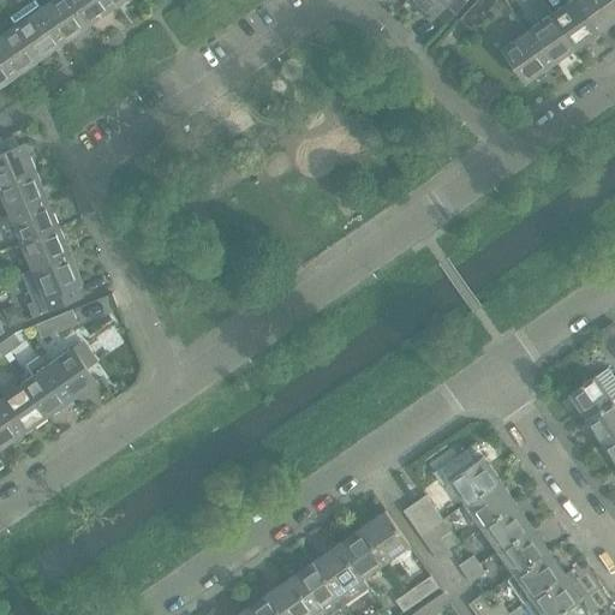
[(65,43),(89,25),(71,0),(53,0),(41,10),(65,43)]
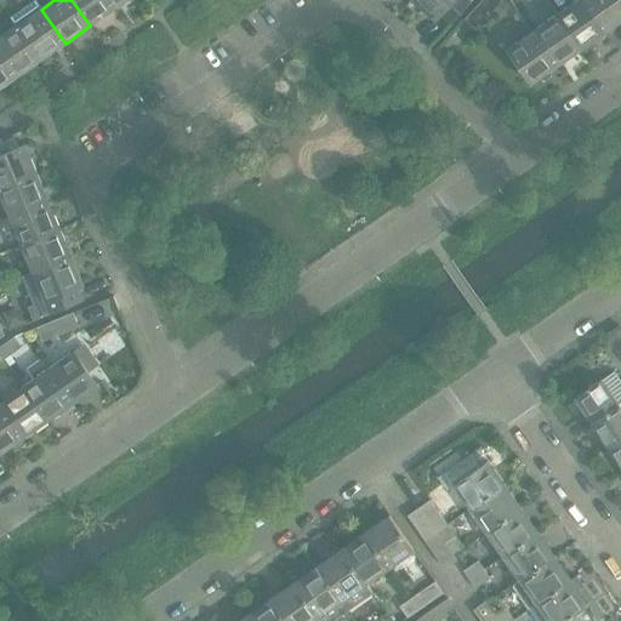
[(72,0),(90,26),(115,9),(109,0),(72,0)]
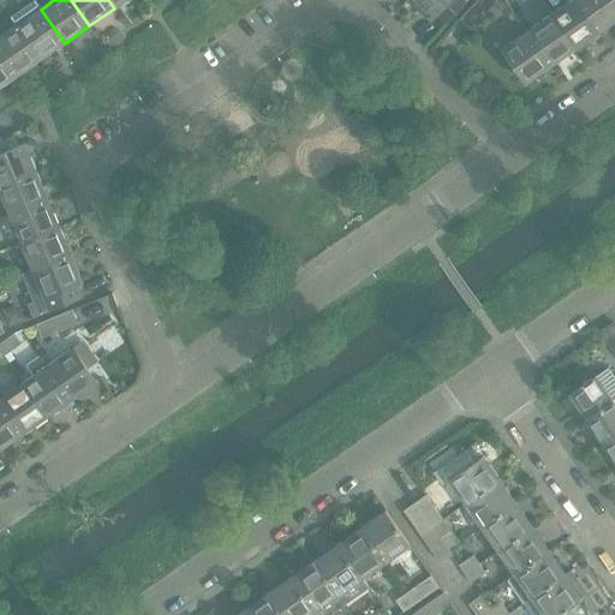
[(411,0),(433,19),(436,16),(447,25),(457,16),(470,0),(411,0)]
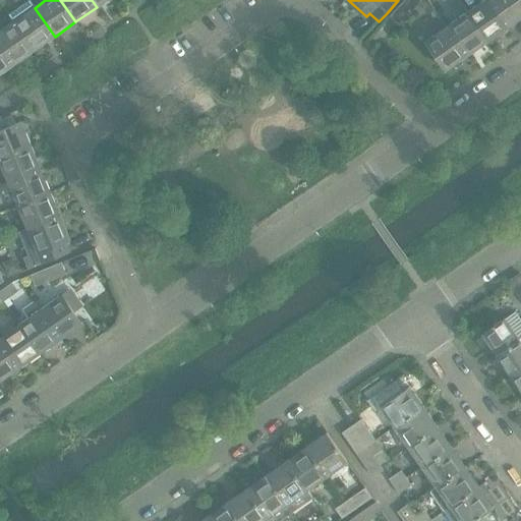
[(423,1),(422,0),(406,0),(391,17),(401,25),(423,1)]
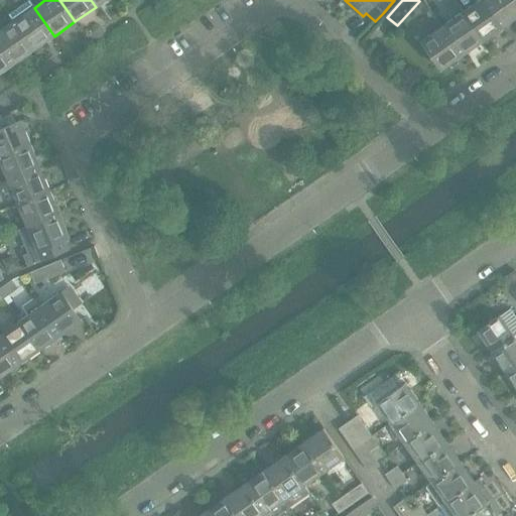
[(484,40),(505,26),(487,0),(480,0),(464,12),(484,40)]
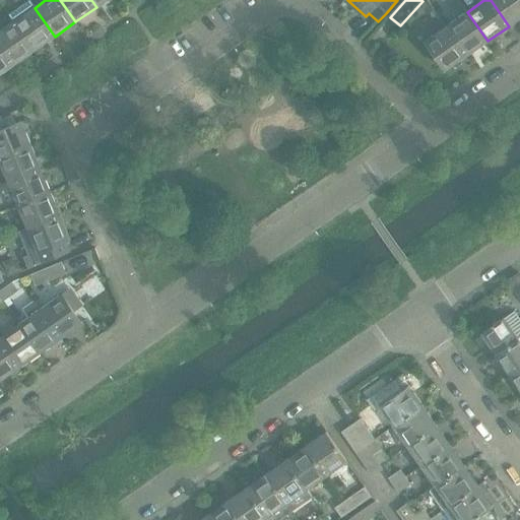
[(519,1),(519,0),(491,0),(509,26),(519,18),(519,1)]
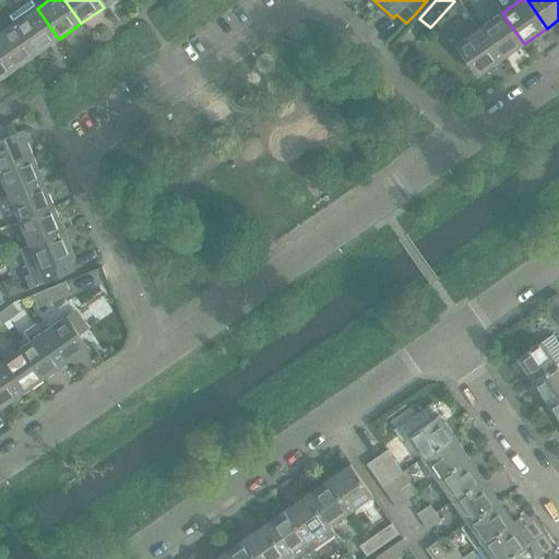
[(37,54),(59,39),(37,9),(33,2),(11,16),(15,23),(37,54)]
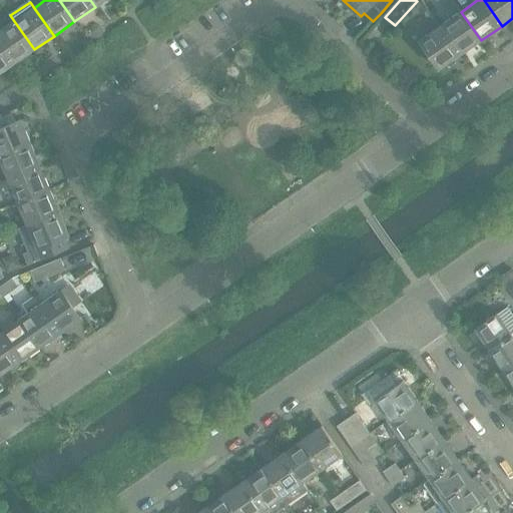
[(460,55),(481,40),(461,12),(440,26),(460,55)]
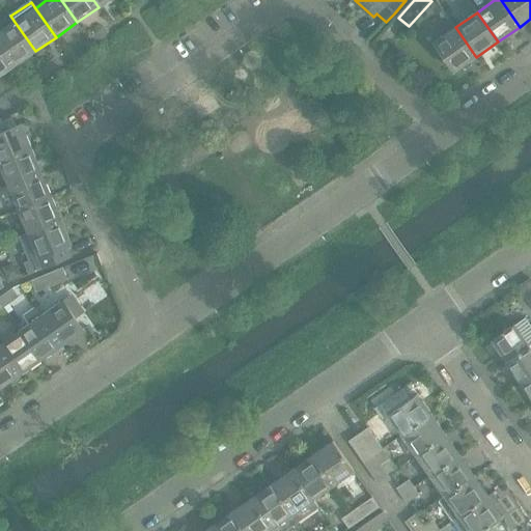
[(0,45),(15,65),(35,51),(15,22),(0,32),(0,45)]
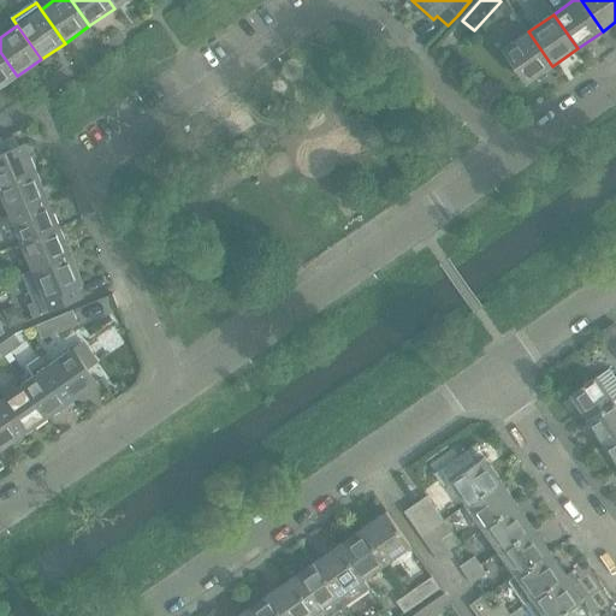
[(515,41),(504,48),(528,83),(552,66),(525,25),(514,33),(514,40),(515,41)]
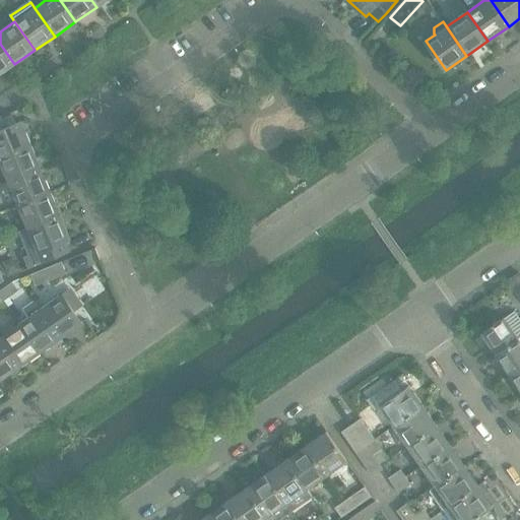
[(0,73),(14,64),(0,44),(0,73)]
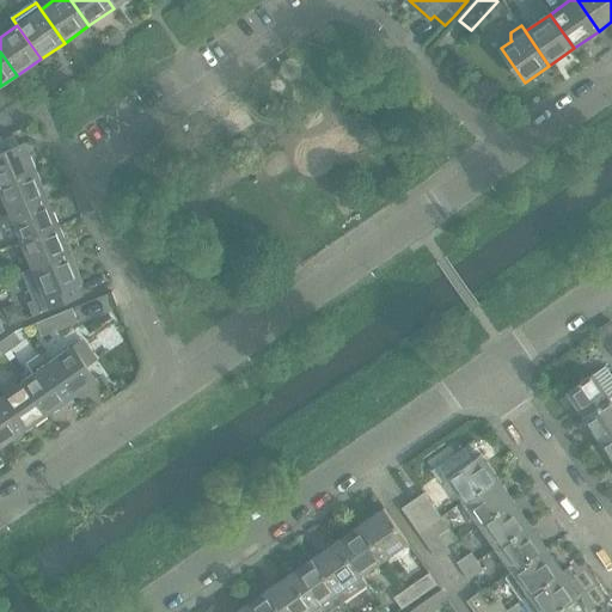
[(0,183),(1,185),(38,171),(28,142),(10,150),(4,136),(0,138),(0,183)]
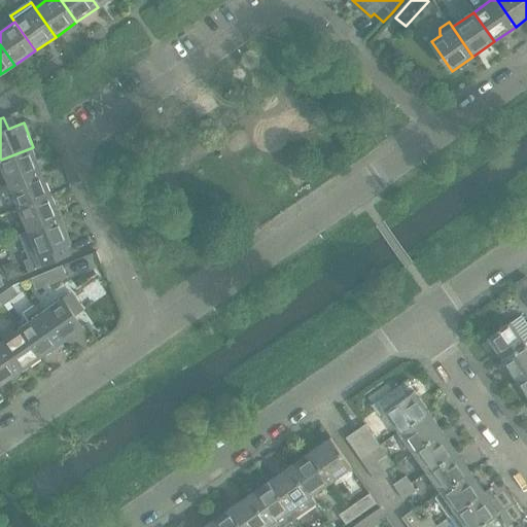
[(10,184),(43,171),(33,147),(1,160),(10,184)]
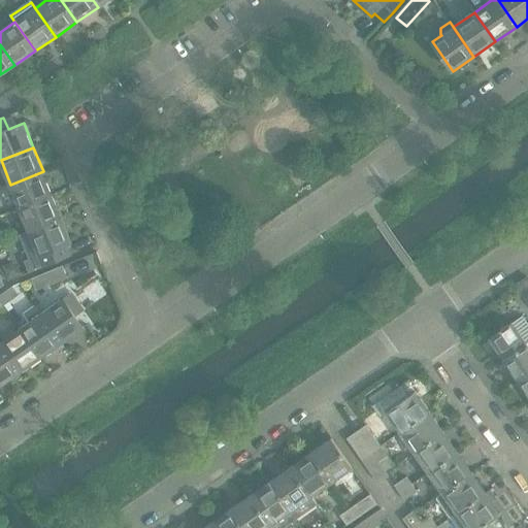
[(20,208),(53,195),(43,171),(10,185),(20,208)]
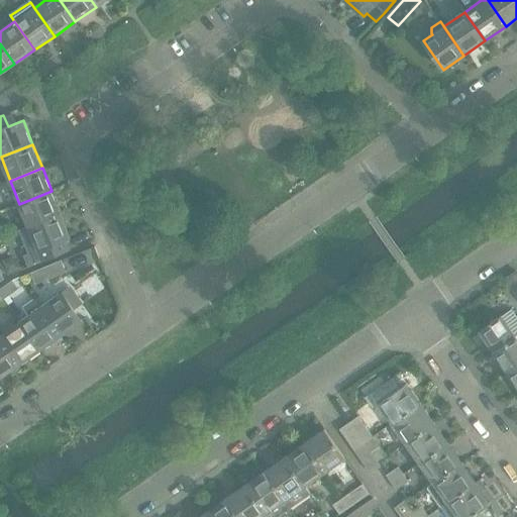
[(29,227),(61,214),(52,191),(19,204),(29,227)]
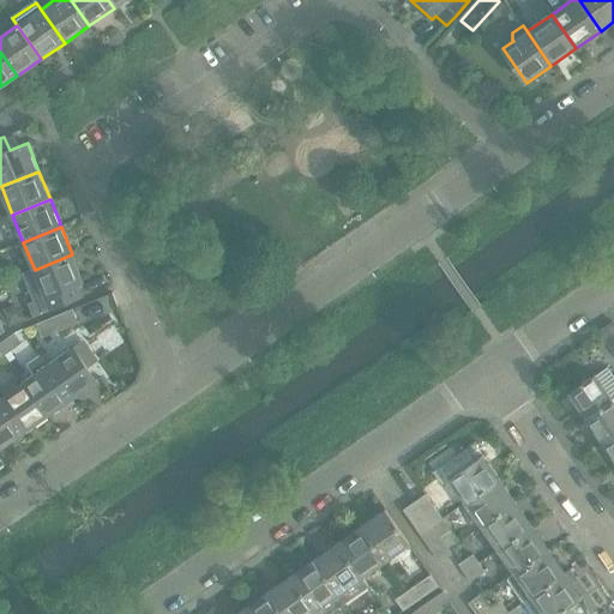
[(22,275),(32,302),(29,304),(34,317),(84,298),(78,283),(84,282),(72,254),(35,270),(22,275)]
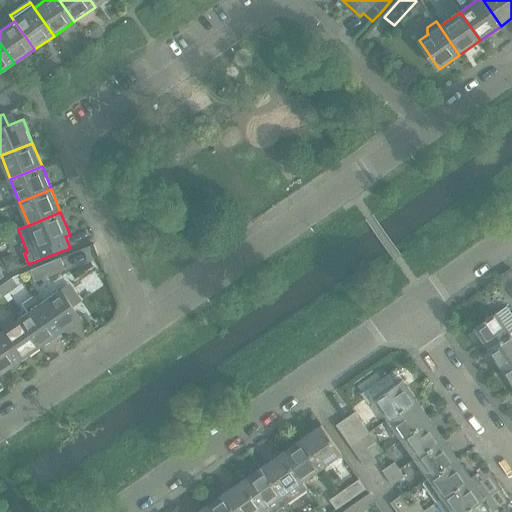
[(12,255),(0,260),(0,261),(8,272),(17,269),(12,255)]
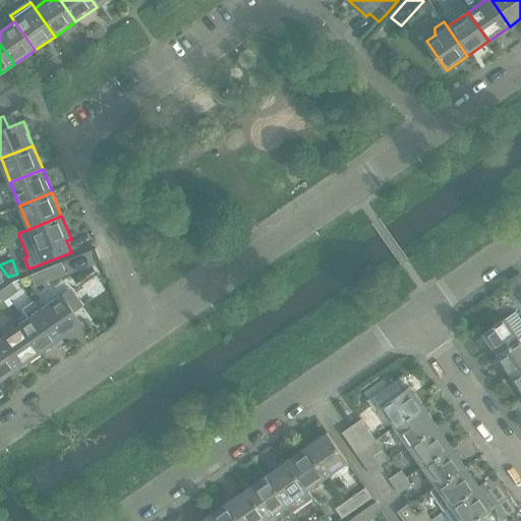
[(36,287),(67,275),(62,263),(31,276),(36,287)]
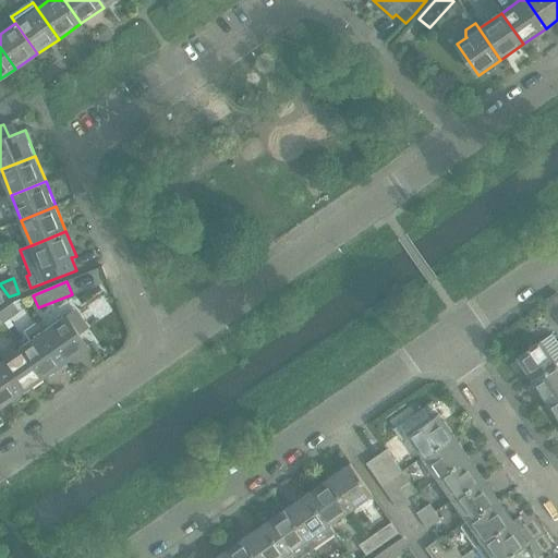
[(0,312),(0,316),(4,323),(20,312),(13,303),(0,312)]
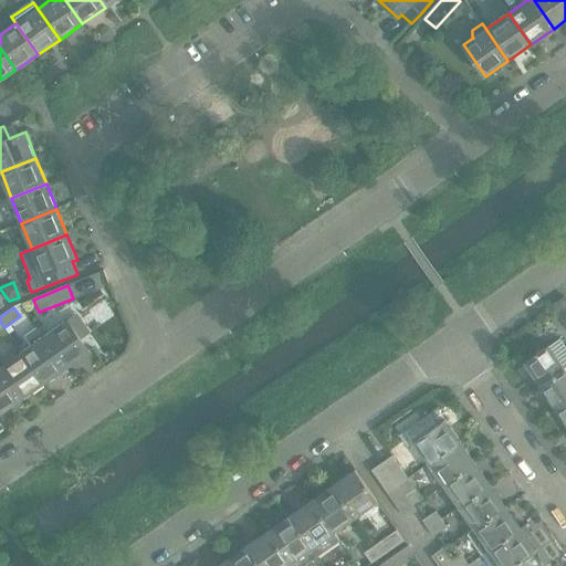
[(44,336),(69,371),(70,371),(66,368),(90,352),(67,320),(44,336)]
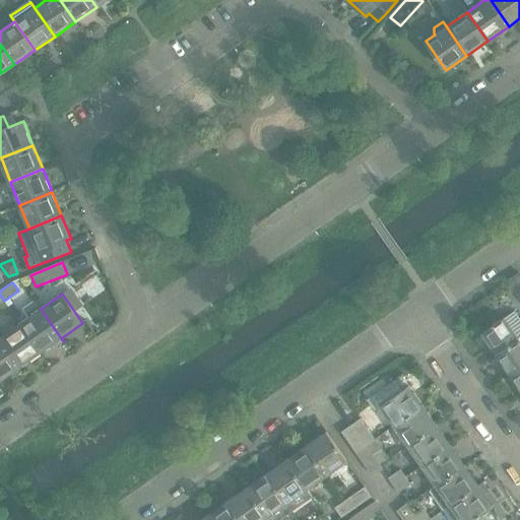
[(63,341),(41,309),(35,300),(22,309),(28,318),(20,324),(40,352),(52,344),(54,348),(63,341)]
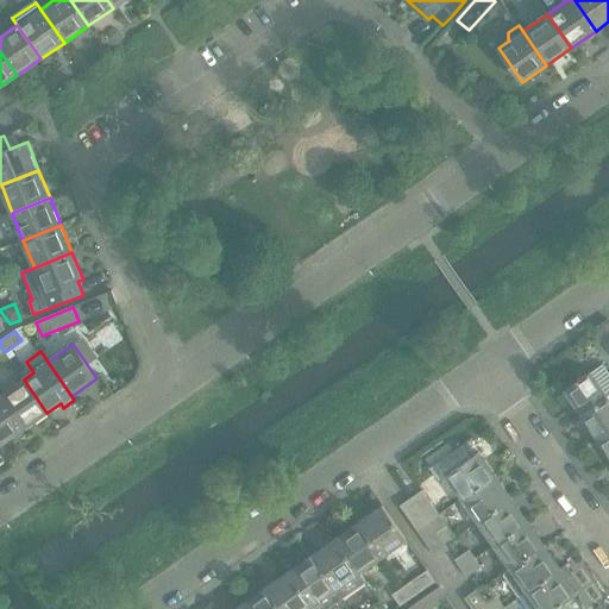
[(608,376),(602,366),(564,391),(582,416),(608,396),(608,376)]
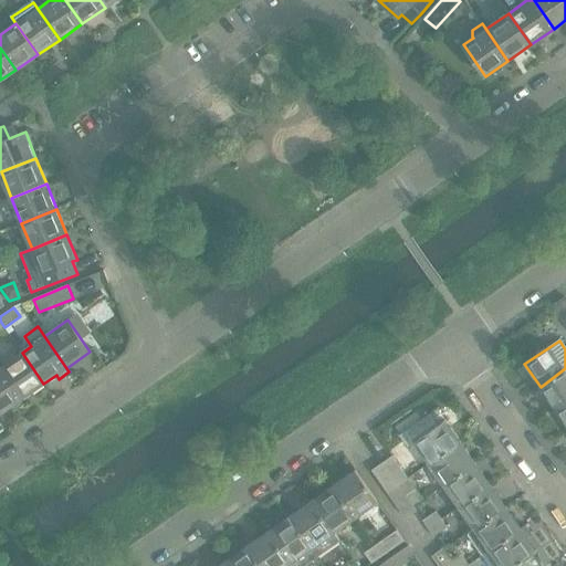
[(21,400),(43,384),(22,353),(0,367),(0,369),(23,404),(24,404),(21,400)]
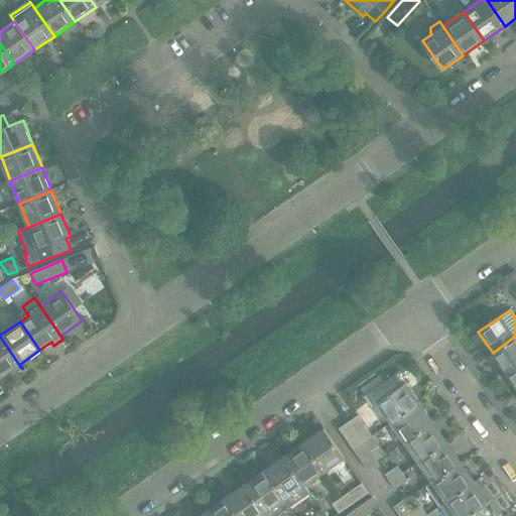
[(515,366),(515,336),(493,353),(506,373),(515,366)]
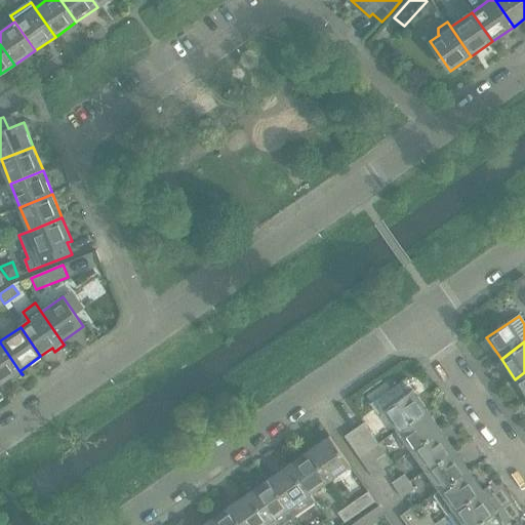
[(12,381),(22,374),(0,342),(0,385),(10,377),(12,381)]
